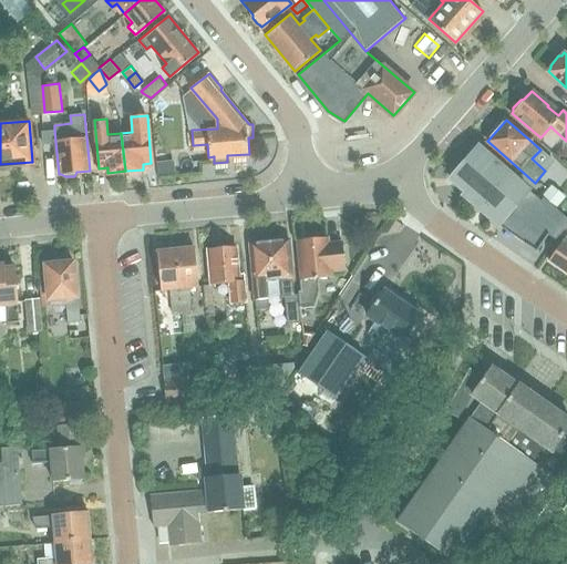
[(54,129),(43,130),(44,143),(55,142),(54,129)]
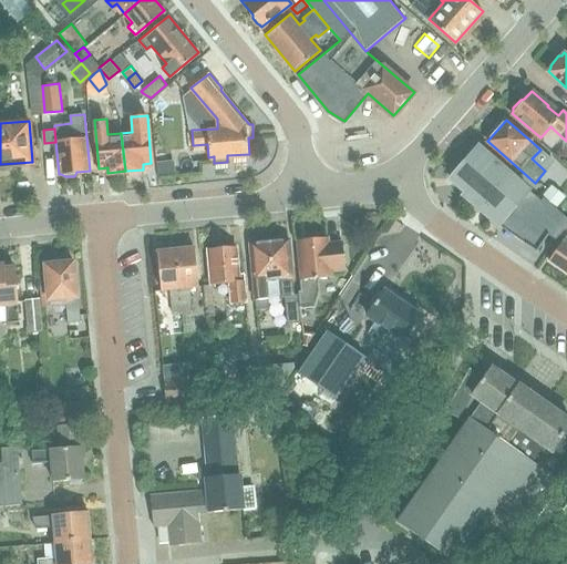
[(466,165),(453,181),(466,192),(463,195),(496,224),(536,250),(547,233),(556,238),(566,225),(566,216),(544,197),(542,200),(478,146),(464,163),(466,165)]
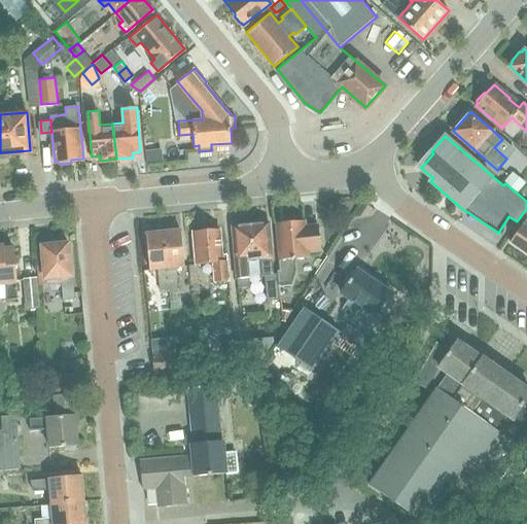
[(513,171),(503,181),(517,193),(526,182),(513,171)]
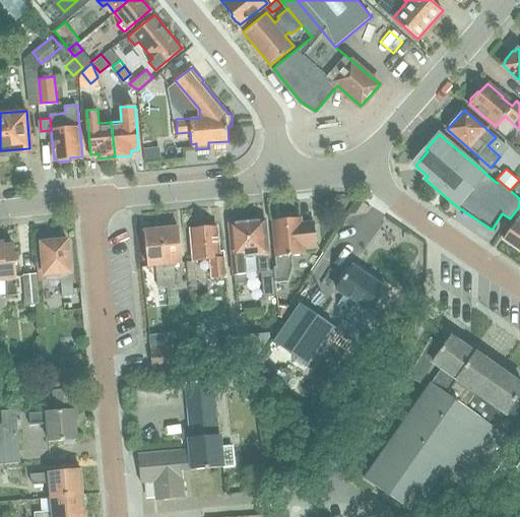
[(281,218),(273,218),(276,267),(273,267),(274,280),(288,279),(290,267),(288,254),(303,253),(303,247),(316,246),(314,221),(301,222),(301,216),(299,216),(295,212),(285,213),(281,218)]
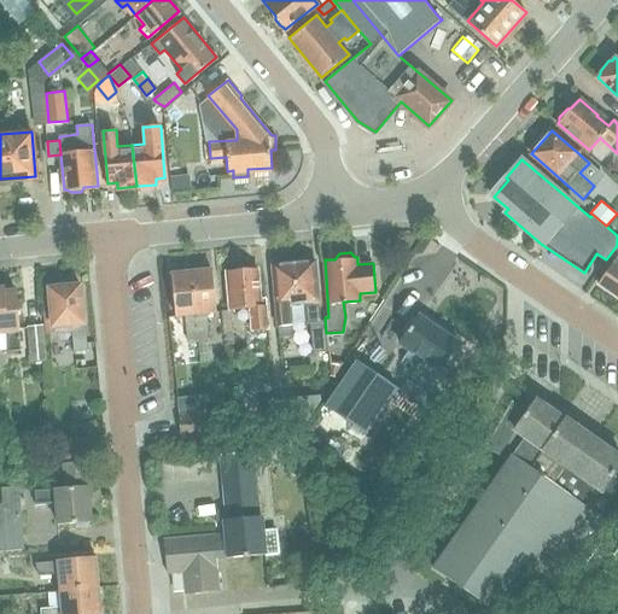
[(598,282),(617,297),(617,257),(616,256),(598,282)]
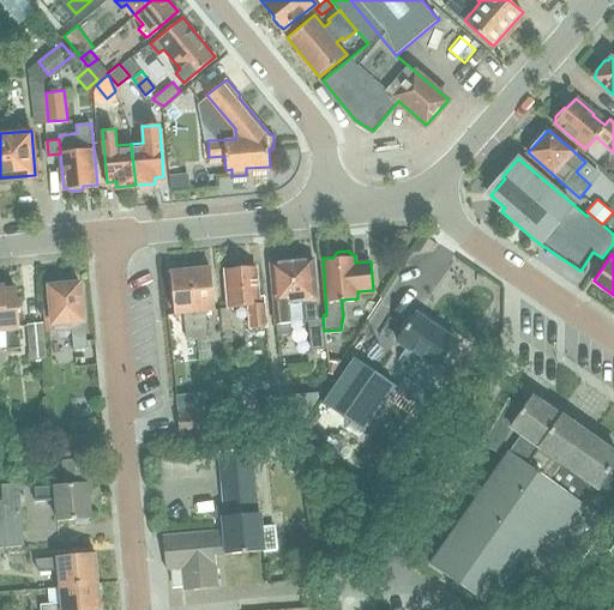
[(274,263),(270,263),(276,322),(277,333),(292,332),(290,320),(288,301),(295,301),(292,260),(288,261),(286,259),(276,260),(274,263)]
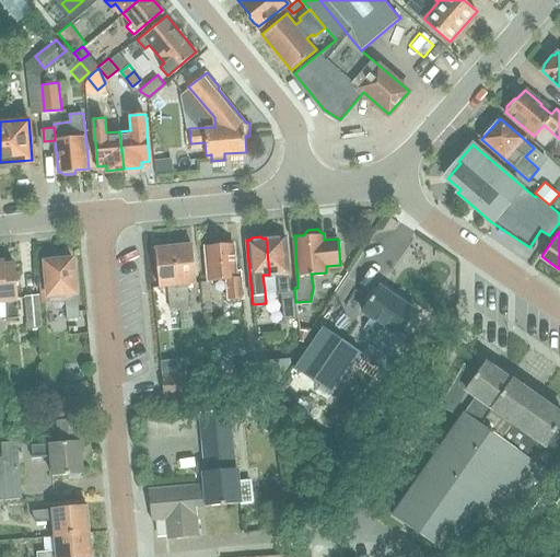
[(266,238),(269,275),(277,274),(279,292),(291,291),(286,236),(266,238)]
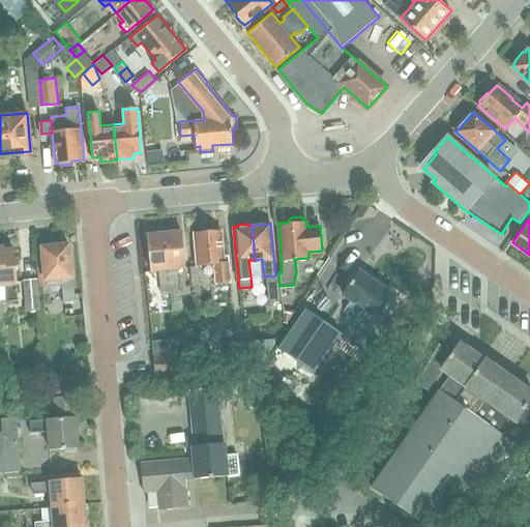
[(196,232),(194,232),(197,264),(213,263),(215,282),(230,281),(228,256),(223,256),(219,229),(212,230),(207,226),(199,227),(196,232)]
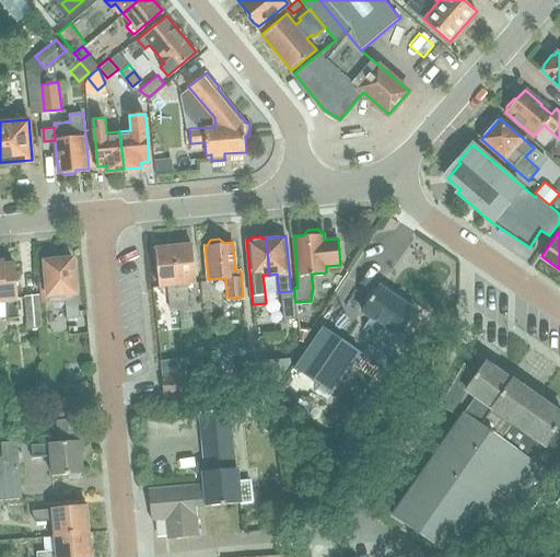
[(174,246),(179,308),(188,306),(186,283),(196,282),(193,244),(174,246)]
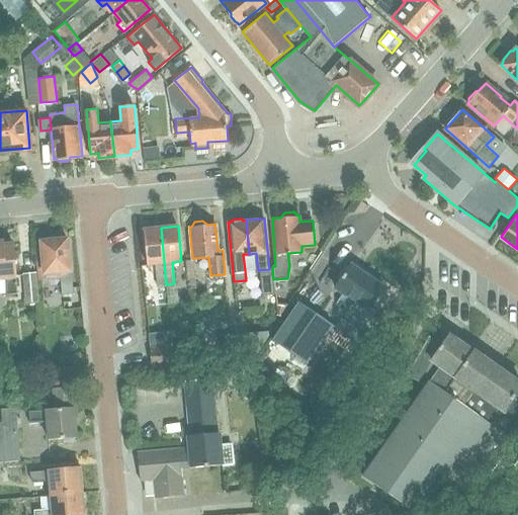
[(161,228),(144,230),(147,264),(155,263),(157,285),(166,284),(161,228)]
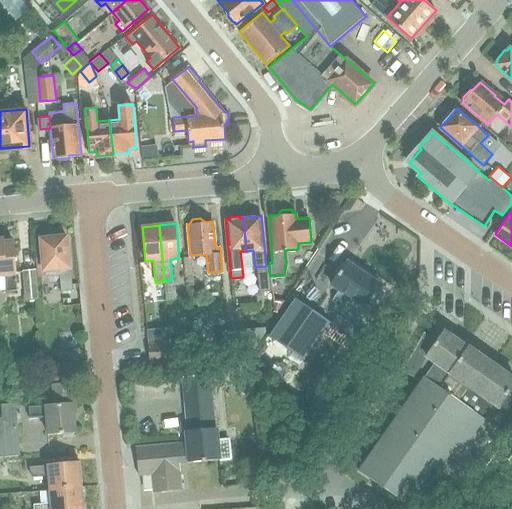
[(72,289),(67,235),(41,237),(42,256),(43,269),(60,267),(62,290),(72,289)]
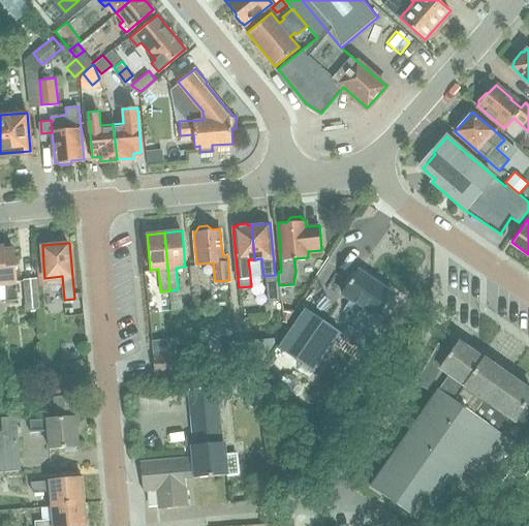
[(0,245),(0,283),(5,283),(6,299),(18,298),(13,248),(4,249),(4,245),(0,245)]
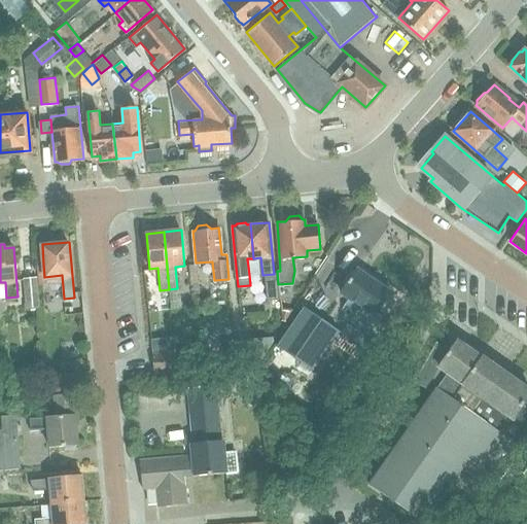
[(346,285),(341,292),(348,298),(342,306),(355,315),(351,320),(366,330),(376,316),(377,317),(392,294),(356,270),(355,272),(352,269),(343,283),(346,285)]
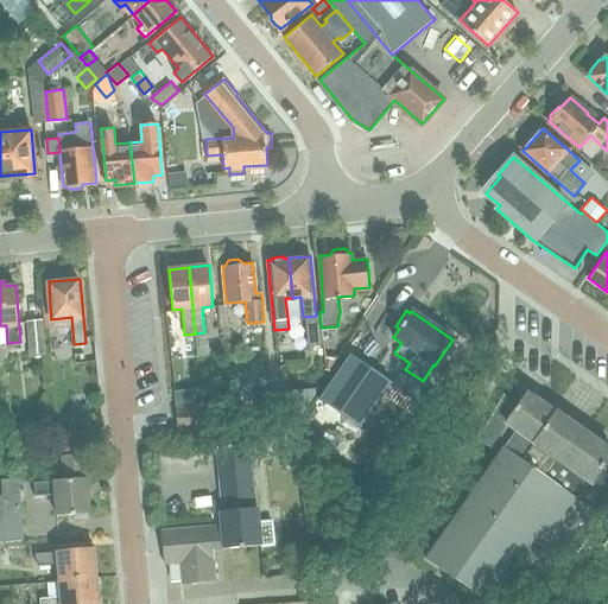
[(26,319),(30,353),(45,351),(43,318),(26,319)]
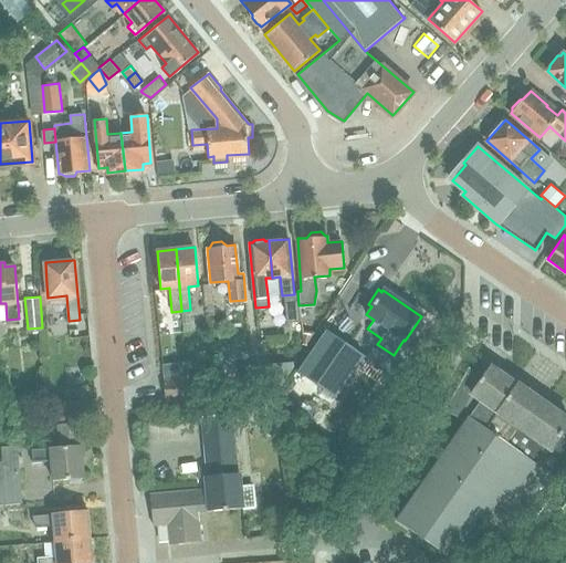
[(339,339),(360,309),(348,301),(328,331),(339,339)]
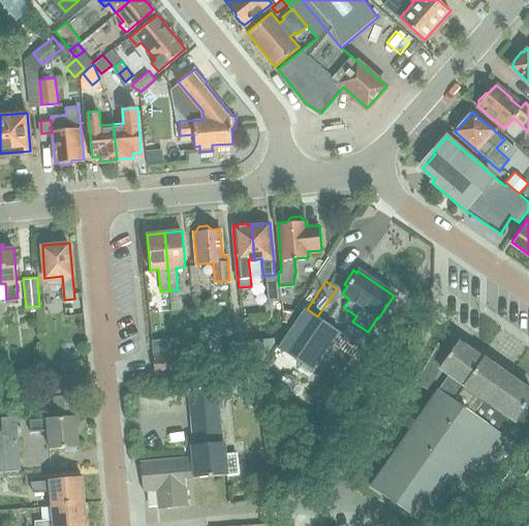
[(301,307),(274,347),(279,350),(280,349),(290,357),(289,358),(309,370),(323,347),(310,338),(321,320),(318,318),(317,319),(304,310),(305,309),(301,307)]
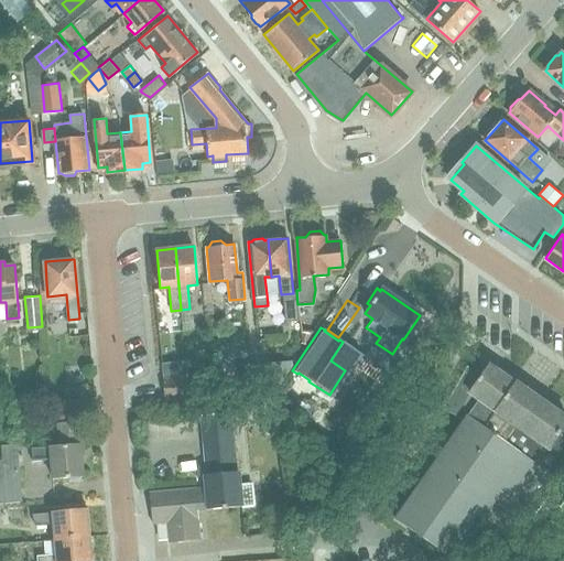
[(292,359),(256,363),(258,389),(278,387),(293,363),(292,359)]
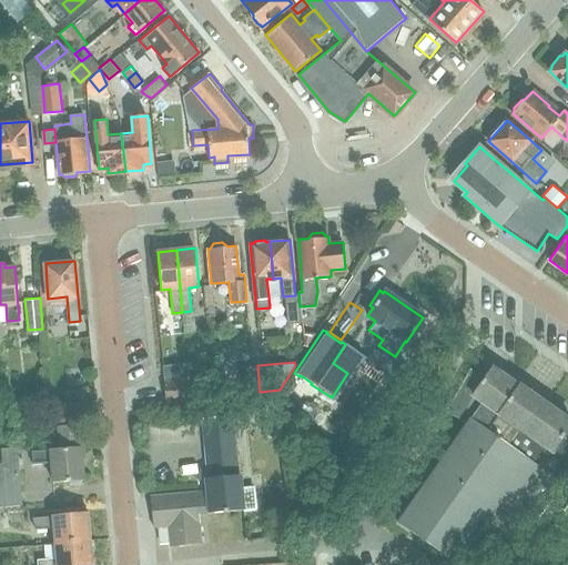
[(244,393),(259,392),(260,392),(257,365),(243,366),(244,393)]
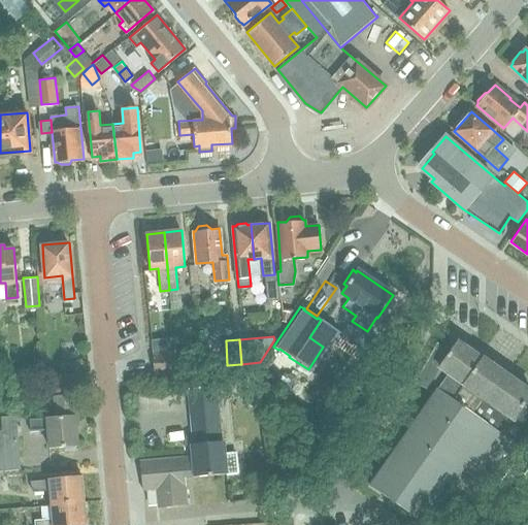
[(434,392),(370,484),(421,520),(450,480),(483,503),(522,449),(527,453),(527,402),(526,402),(527,399),(527,389),(483,358),(458,341),(452,351),(437,342),(415,381),(434,392)]
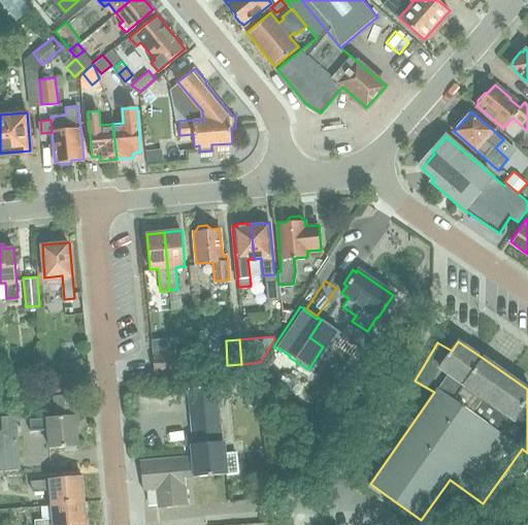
[(154,353),(155,372),(174,370),(172,351),(154,353)]
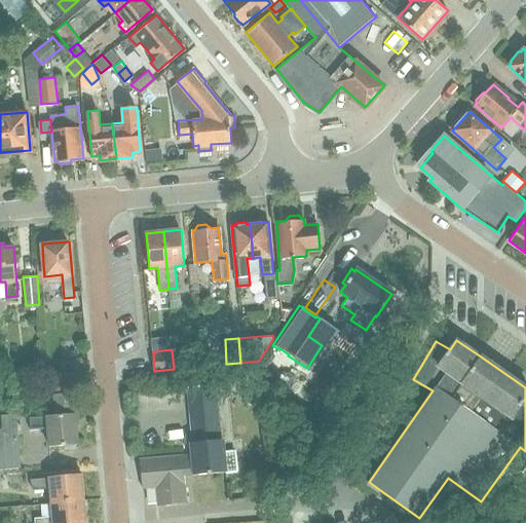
[(195,351),(177,351),(177,369),(195,369),(195,351)]
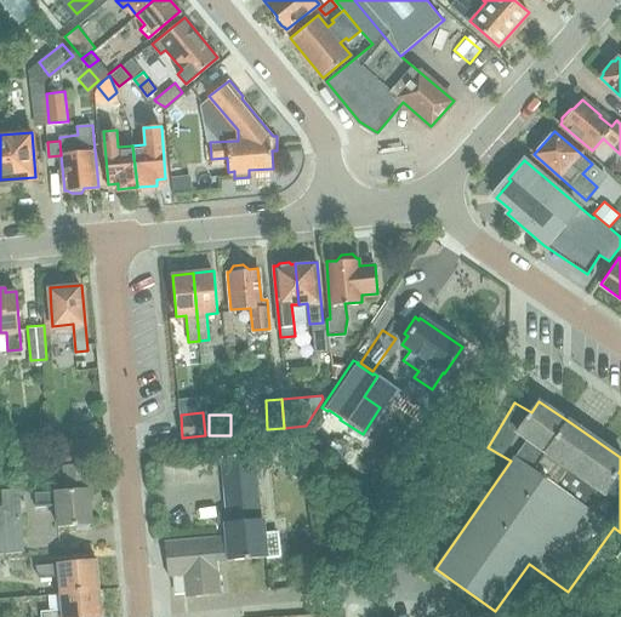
[(86,436),(56,440),(57,461),(89,457),(86,436)]
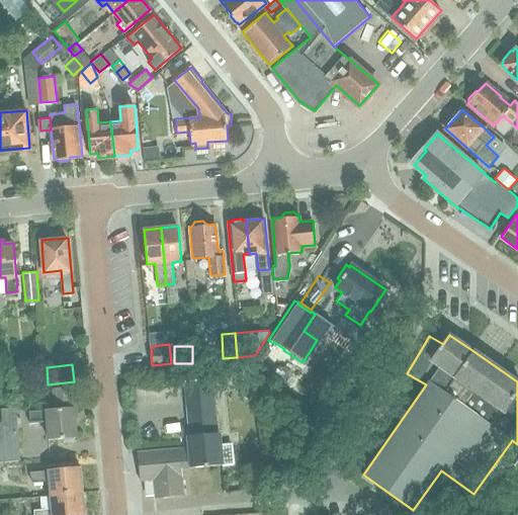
[(180,448),(181,467),(234,462),(232,443),(221,444),(220,433),(218,433),(212,377),(185,380),(190,435),(187,435),(189,448),(180,448)]
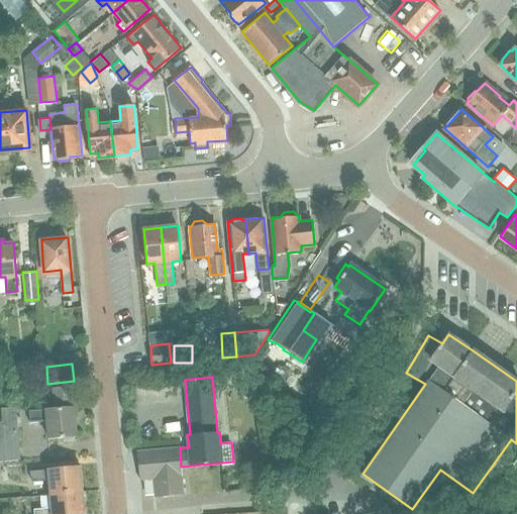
[(47,437),(78,435),(75,407),(74,407),(72,385),(54,387),(56,408),(47,409),(47,407),(29,409),(30,421),(46,420),(47,437)]
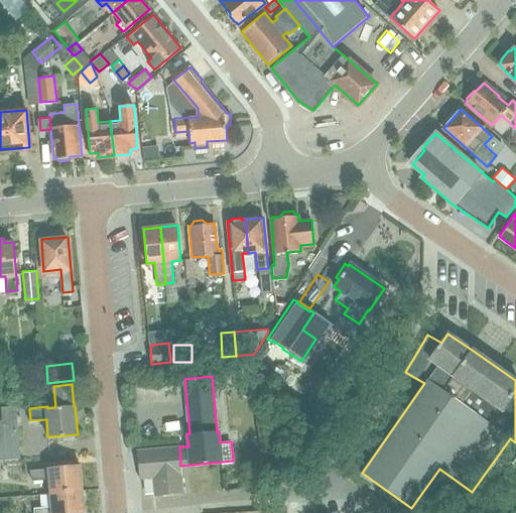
[(0,459),(21,458),(16,405),(1,406),(2,419),(0,419),(0,459)]
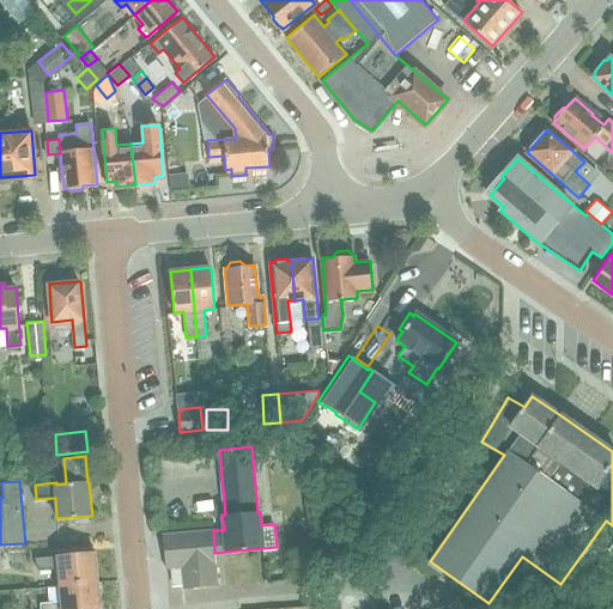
[(213,529),(163,534),(167,566),(170,566),(170,572),(171,572),(171,576),(180,580),(183,580),(184,586),(218,584),(214,553),(213,530),(213,529)]
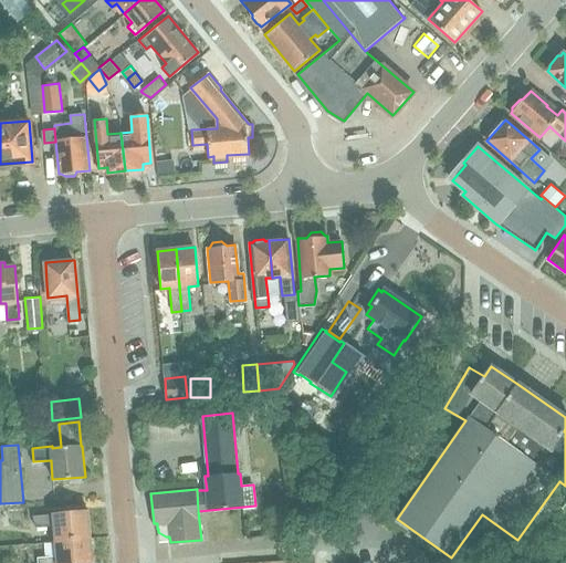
[(88,509),(53,512),(34,514),(35,525),(54,523),(55,539),(91,535),(88,509)]
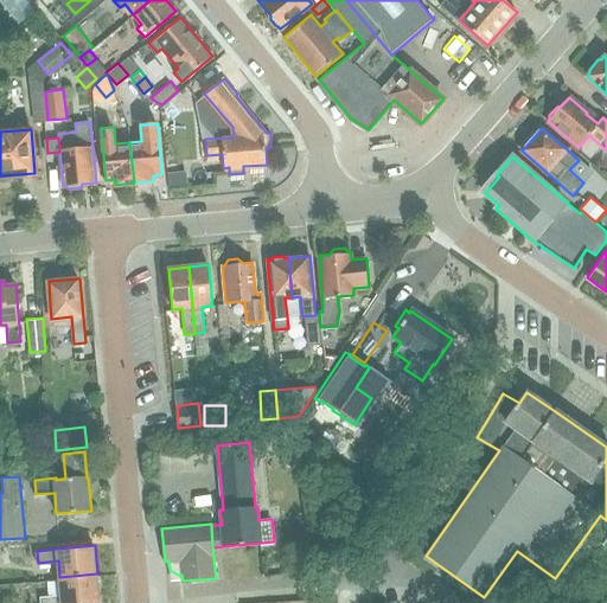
[(100,602),(97,573),(59,577),(62,594),(42,596),(42,602),(100,602)]
